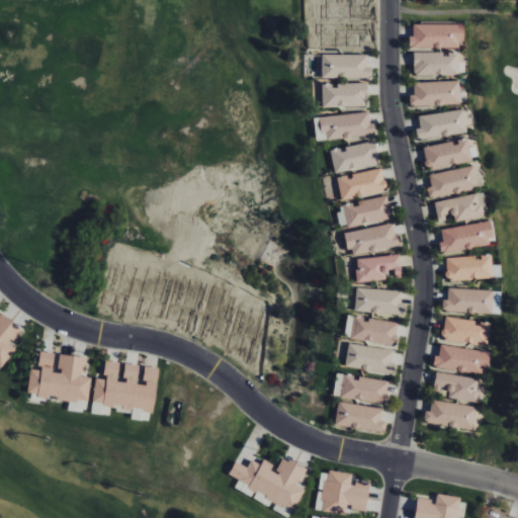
[(464,24),(413,23),(412,36),(409,36),(408,47),(463,48),(464,24)]
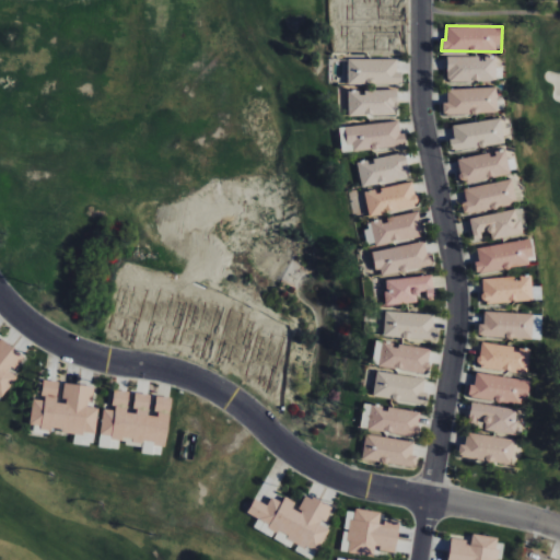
[(446,81),(494,82),(496,57),(446,56),(446,81)]
